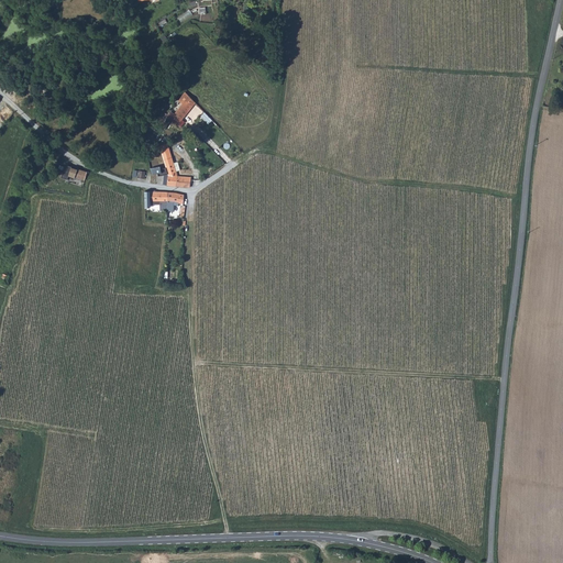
[(176,114),(175,116),(183,121),(184,120),(195,103),(185,92),(179,99),(184,103),(176,114)]
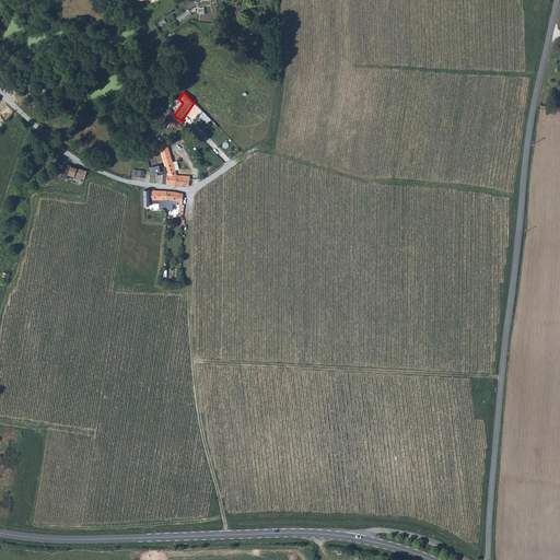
[(175,114),(172,111),(170,116),(182,128),(187,124),(183,119),(182,120),(174,115),(175,114)]
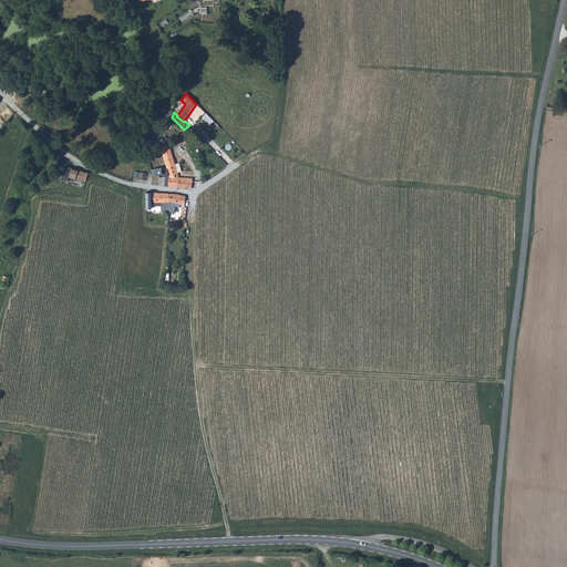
[(210,124),(215,121),(206,112),(203,116),(210,124)]
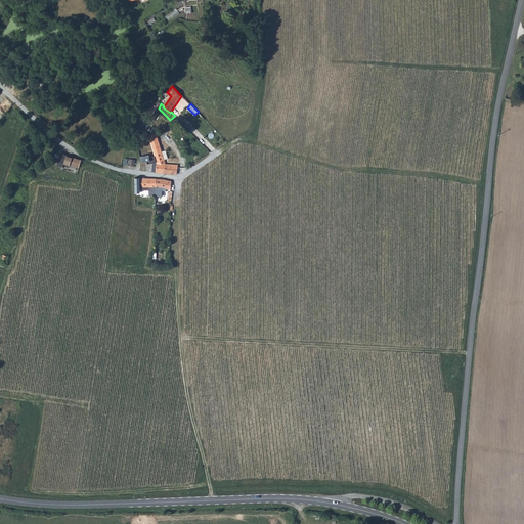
[(161,114),(157,111),(153,118),(157,121),(161,114)]
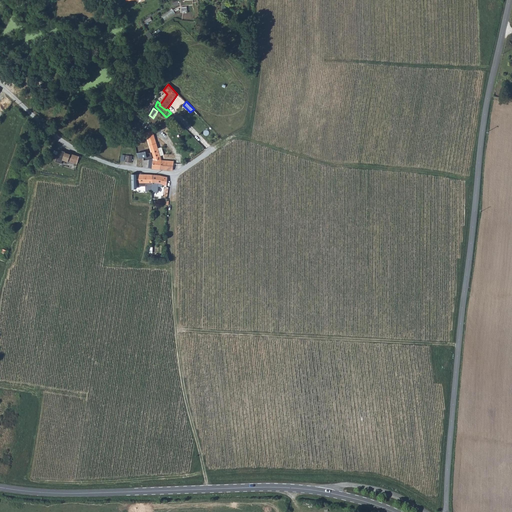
[(154,138),(146,140),(147,142),(150,152),(152,158),(153,159),(157,159),(157,156),(160,156),(164,154),(161,147),(157,148),(154,138)]
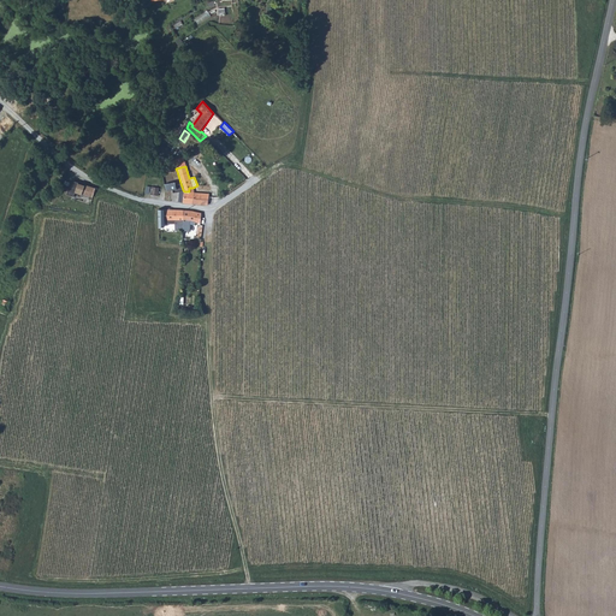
[(78,183),(71,181),(66,195),(73,197),(76,193),(93,197),(95,188),(86,184),(84,185),(78,183)]
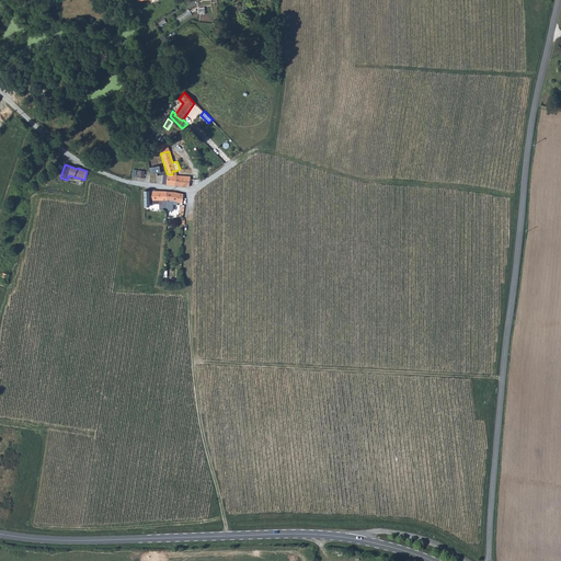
[(164,167),(160,168),(160,165),(150,168),(151,174),(158,172),(158,175),(163,174),(167,173),(164,167)]
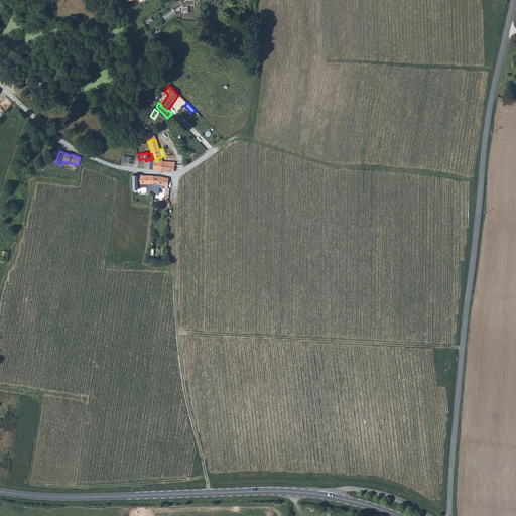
[(154,166),(154,168),(162,169),(163,161),(158,160),(154,160),(154,166)]
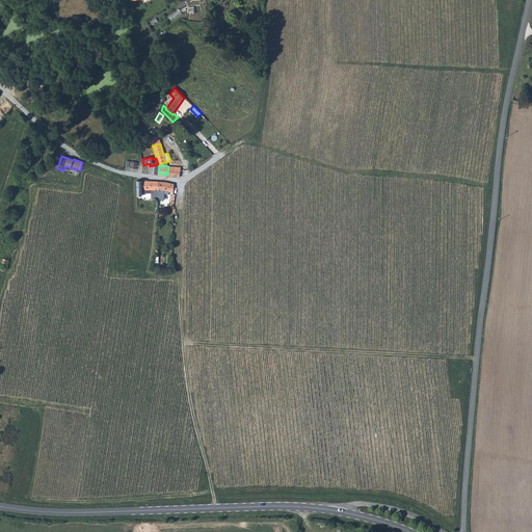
[(168,166),(167,175),(179,177),(180,176),(181,167),(168,166)]
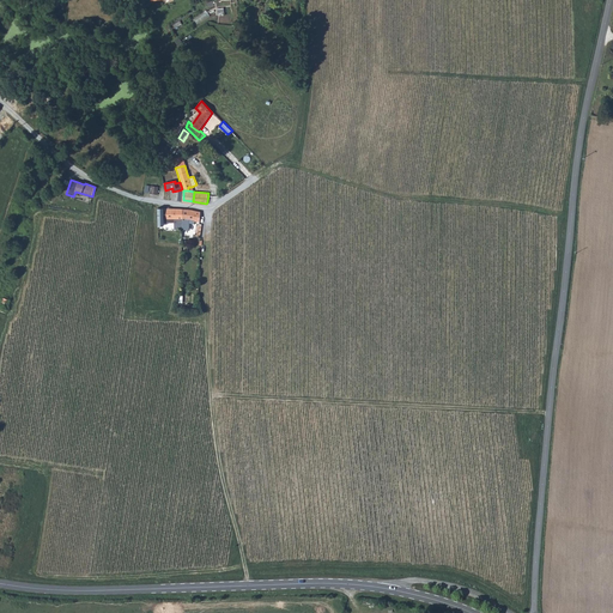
[(164,222),(182,223),(182,210),(165,208),(165,214),(163,214),(163,218),(165,218),(164,222)]
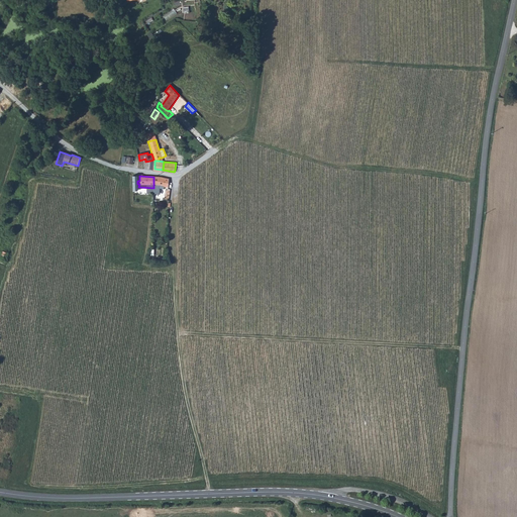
[(153,177),(153,188),(168,189),(168,178),(153,177)]
